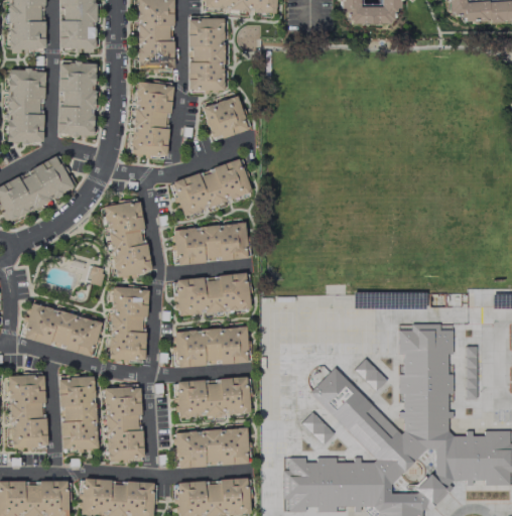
[(45,0),(8,0),(9,51),(45,51),(45,0)]
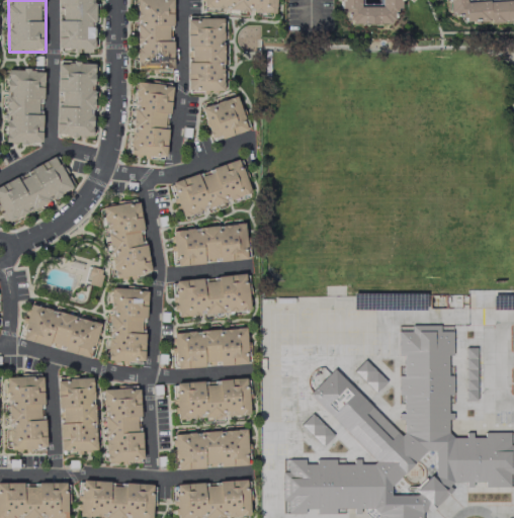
[(97,0),(61,0),(61,18),(61,51),(97,51),(97,0)]
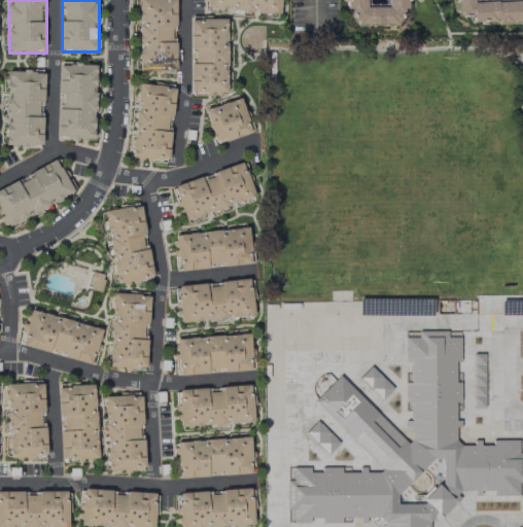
[(177,0),(138,0),(140,33),(142,33),(143,73),(179,72),(177,0)]
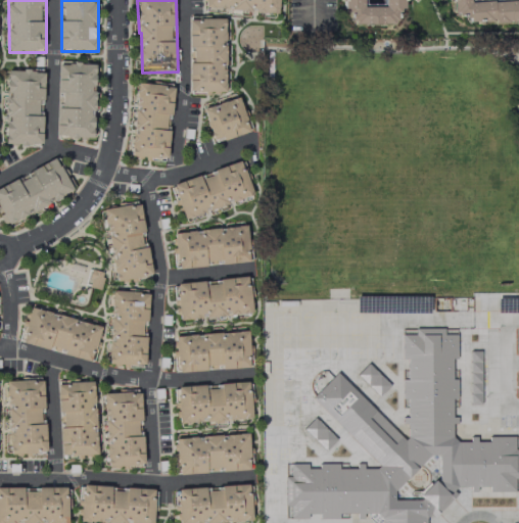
[(280,12),(281,0),(206,0),(206,8),(280,12)]
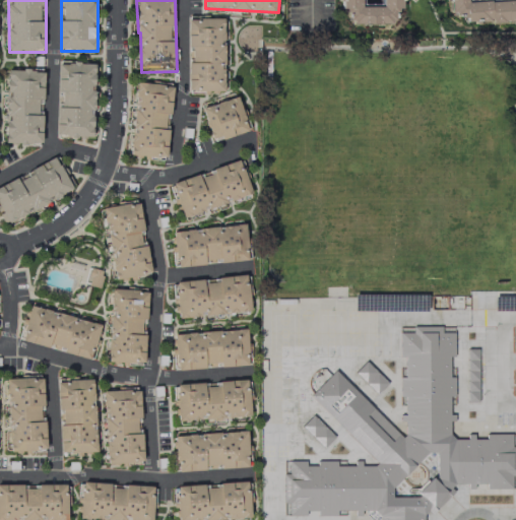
[(384,0),(385,4),(364,4),(363,0),(343,0),(343,8),(355,13),(355,24),(393,24),(405,0),(384,0)]
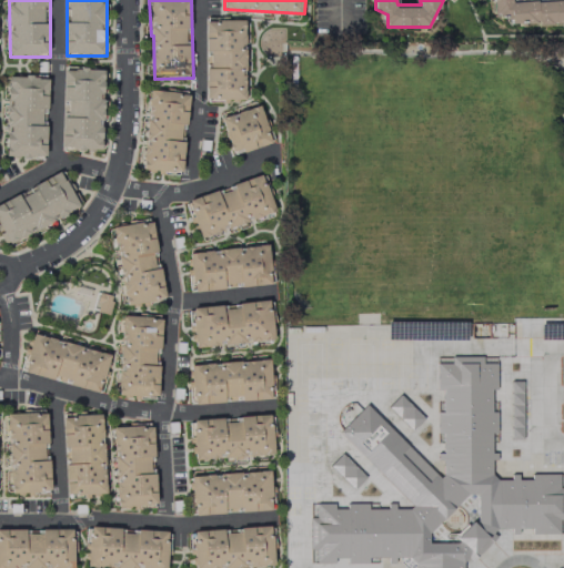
[(563,0),(493,0),(495,17),(510,16),(511,23),(534,22),(544,26),(563,24),(563,0)]
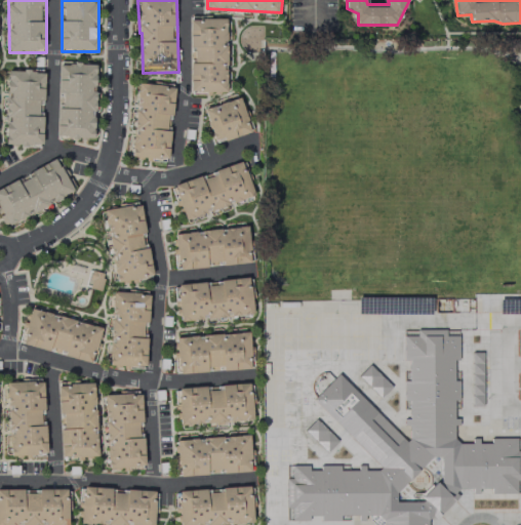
[(193,18),(193,92),(229,92),(229,18),(193,18)]
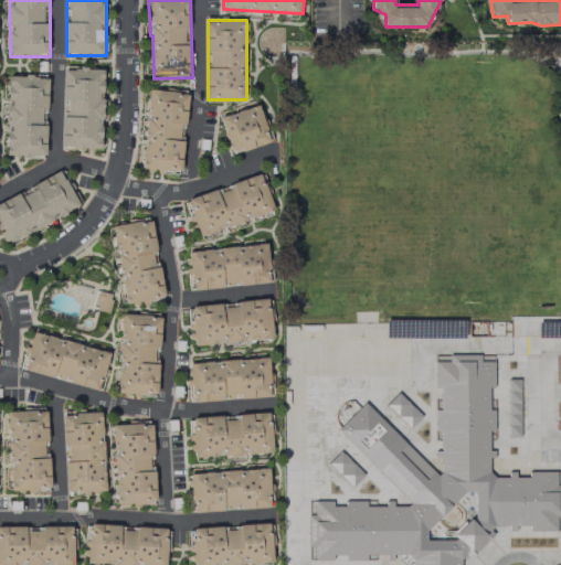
[(106,67),(66,66),(65,149),(104,150),(106,67)]
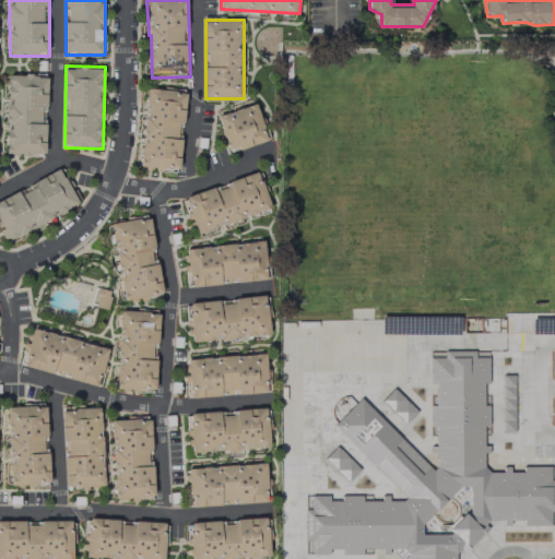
[(10,74),(8,155),(48,156),(49,75),(10,74)]
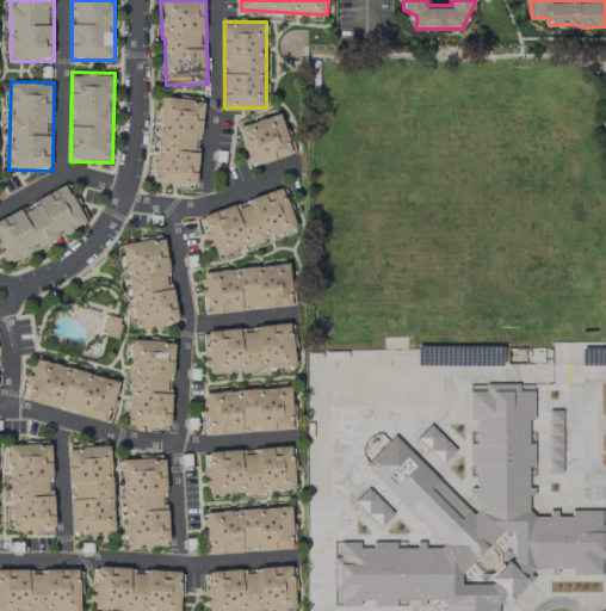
[(199,185),(205,100),(162,97),(156,183),(199,185)]
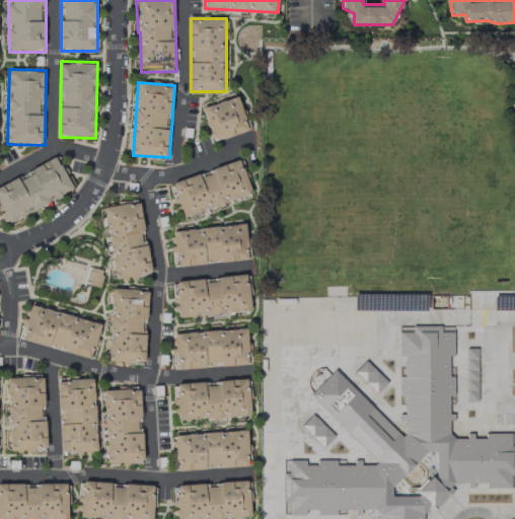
[(203,106),(217,142),(251,130),(238,93),(203,106)]
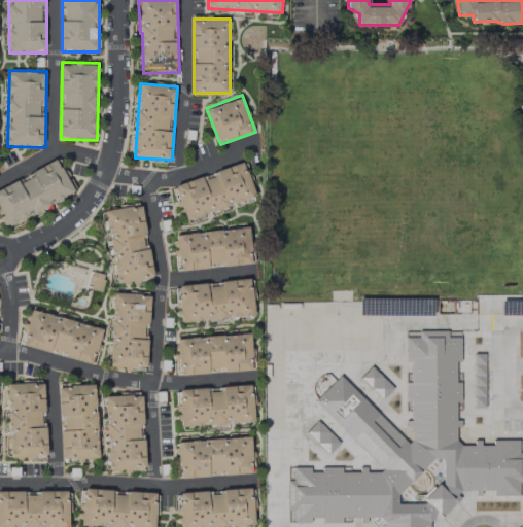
[(0,187),(0,207),(8,225),(76,195),(61,161),(0,187)]
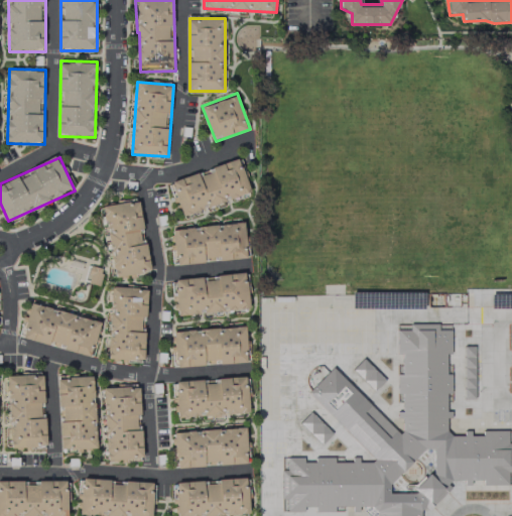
[(252,192),(241,159),(171,181),(182,215),(252,192)]
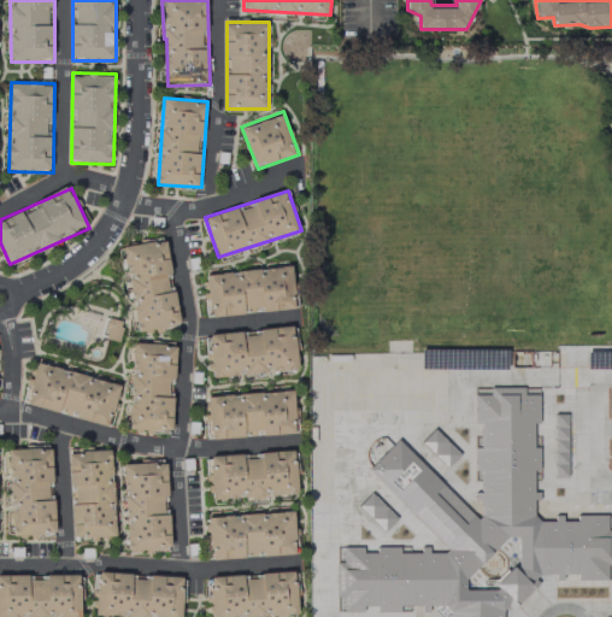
[(127,246),(139,331),(181,325),(170,240),(127,246)]
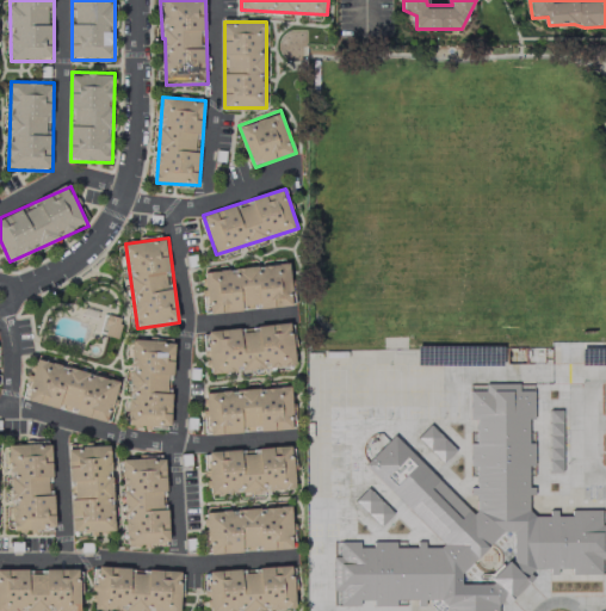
[(295,306),(291,264),(205,271),(209,314),(295,306)]
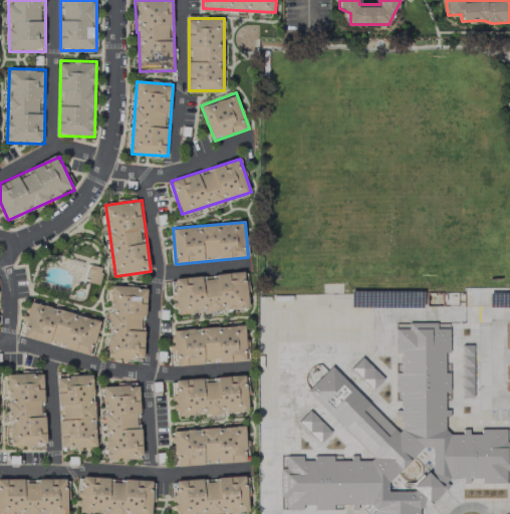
[(89,282),(101,284),(105,268),(93,265),(89,282)]
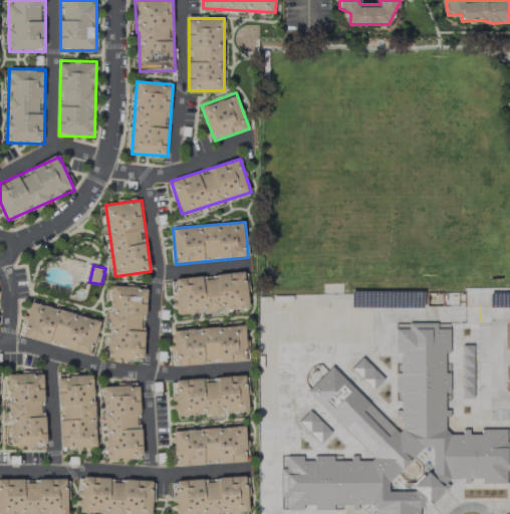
[(175,278),(178,314),(250,308),(247,272),(175,278)]
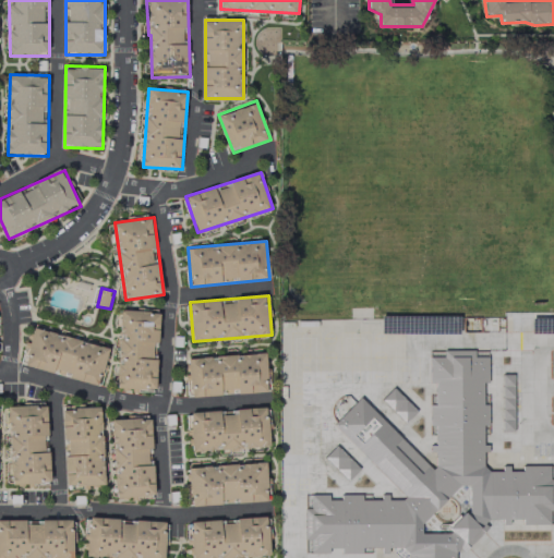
[(161,312),(122,311),(119,389),(156,390),(158,346),(160,346),(161,312)]
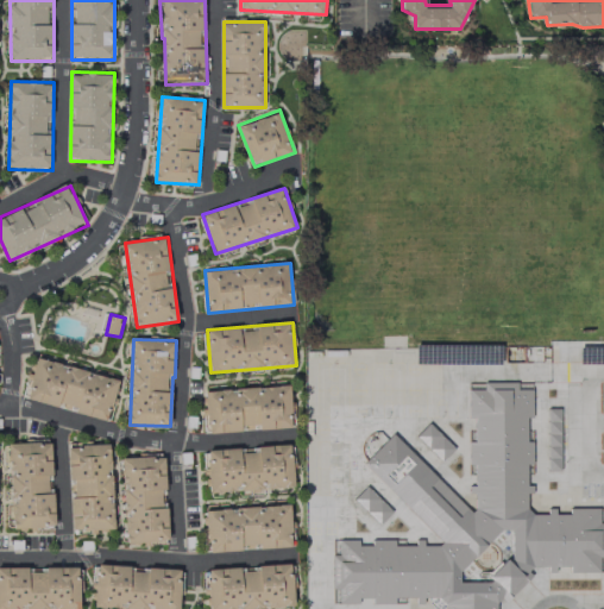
[(111,419),(120,378),(37,359),(27,400),(111,419)]
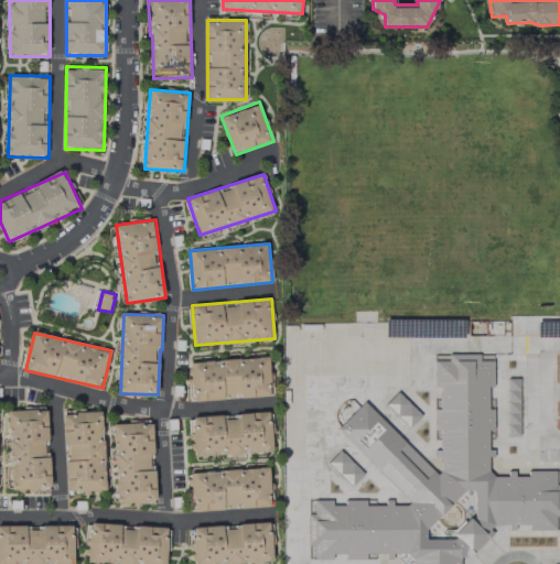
[(513,355),(431,356),(431,389),(513,388),(513,355)]
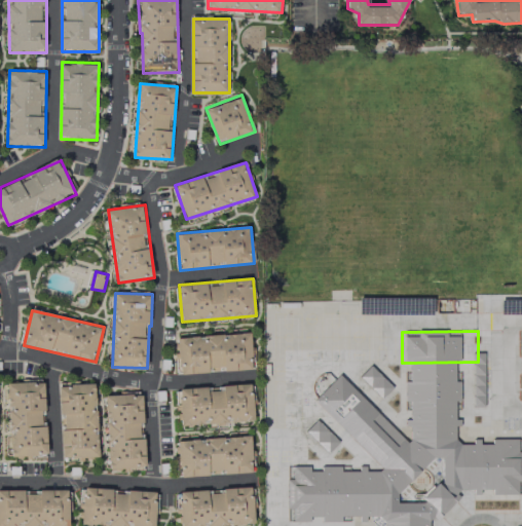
[(254,369),(252,333),(177,338),(180,375),(254,369)]
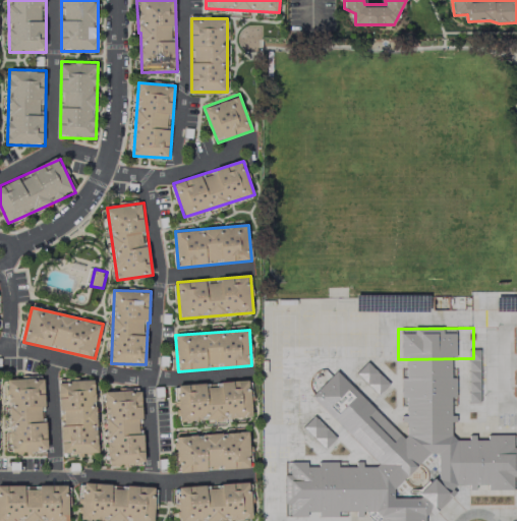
[(381,514),(381,520),(431,520),(431,513),(435,514),(463,487),(516,487),(516,476),(516,447),(516,437),(456,437),(456,378),(446,378),(446,367),(417,367),(417,378),(406,378),(405,439),(365,396),(339,420),(357,461),(341,476),(341,508),(358,513),(362,517),(368,511),(381,514)]
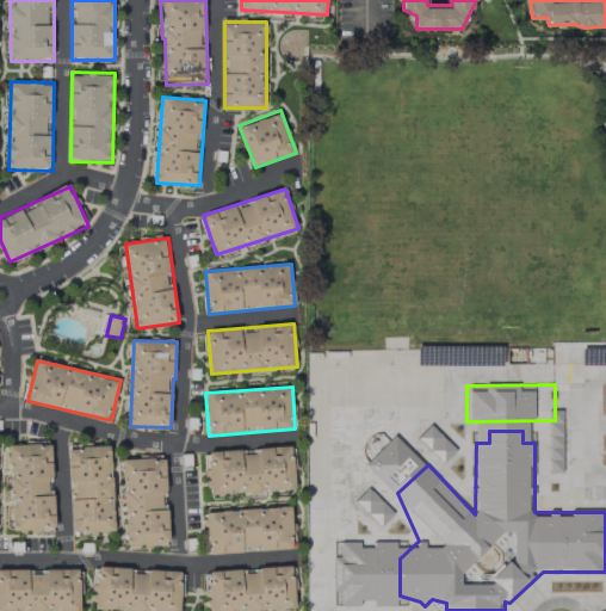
[(54,444),(11,445),(13,531),(57,529),(54,444)]
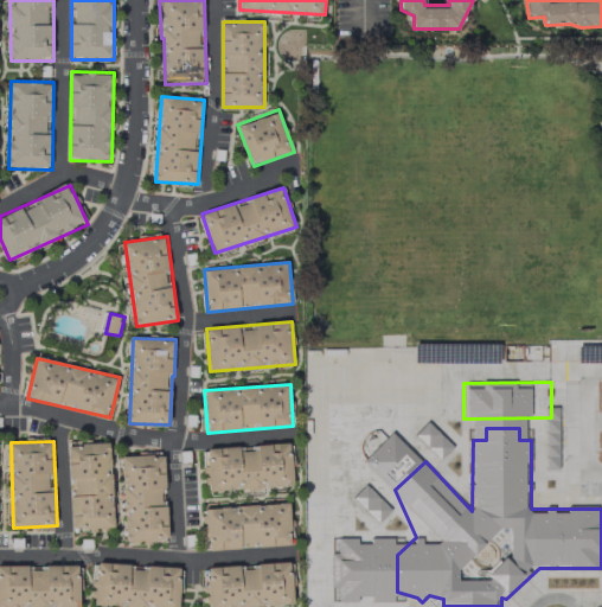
[(71,445),(74,530),(115,528),(113,442),(71,445)]
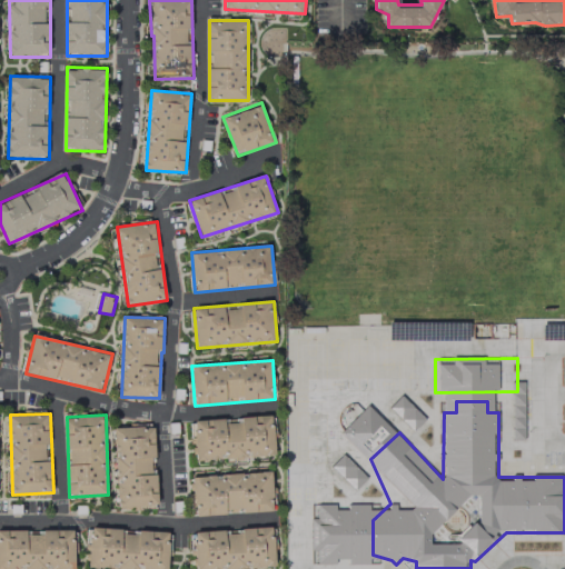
[(198,461),(250,458),(249,457),(277,455),(275,416),(227,419),(196,420),(198,461)]
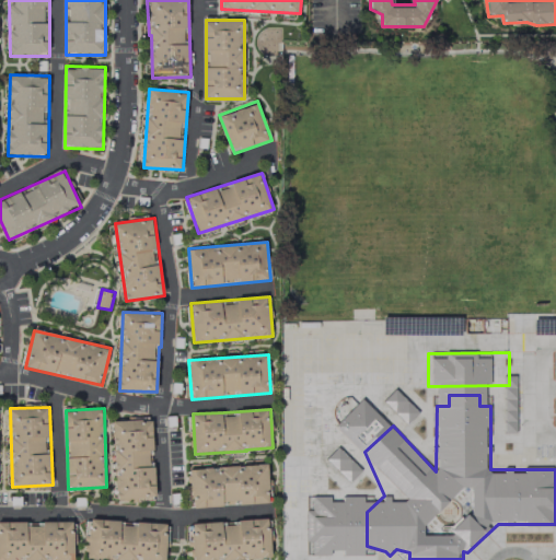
[(114,420),(117,500),(157,499),(153,419),(114,420)]
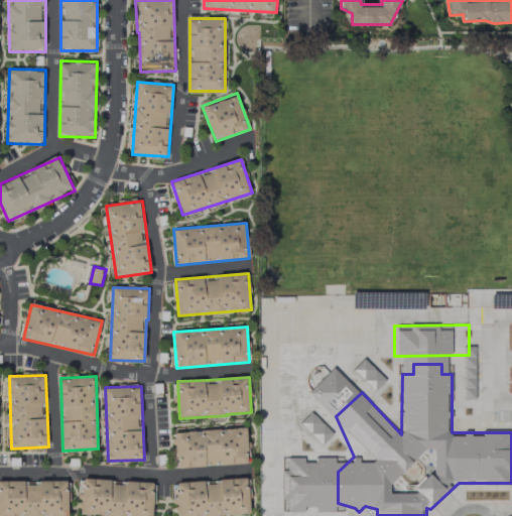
[(250,465),(248,428),(175,431),(177,468),(250,465)]
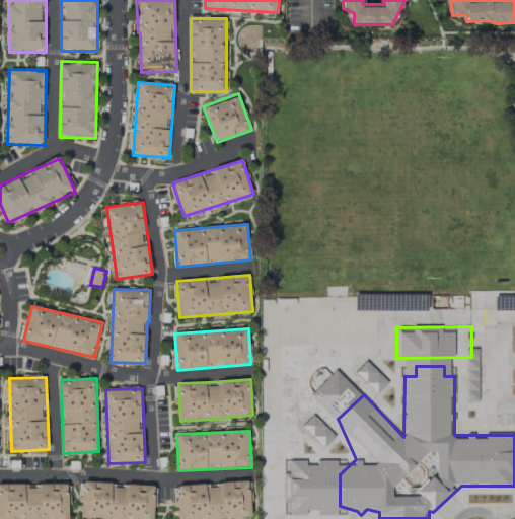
[(81,518),(98,518),(154,518),(156,486),(127,485),(127,488),(112,487),(113,482),(83,482),(81,518)]
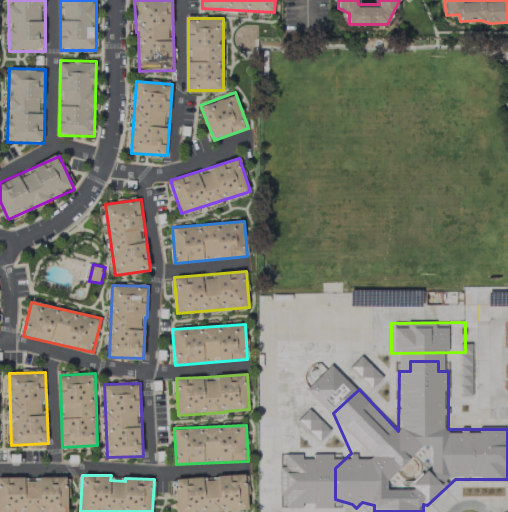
[(223,511),(249,511),(247,476),(176,478),(177,511),(223,511)]
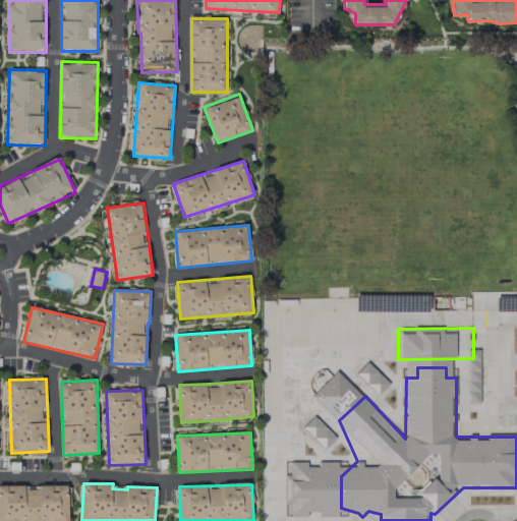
[(0,520),(69,520),(69,485),(0,485),(0,520)]
